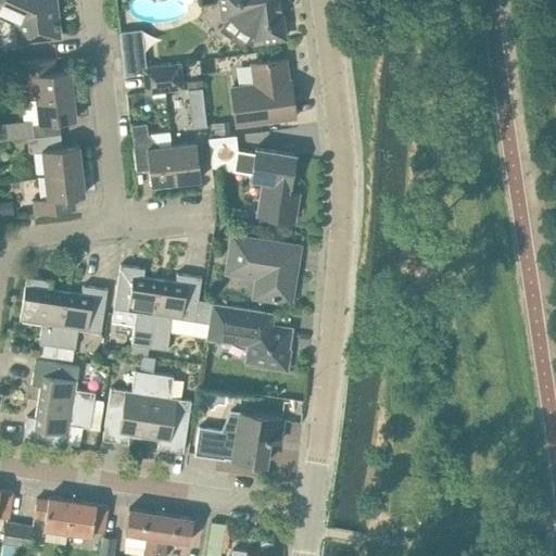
[(0,0),(0,14),(15,22),(17,40),(57,36),(52,0),(0,0)]
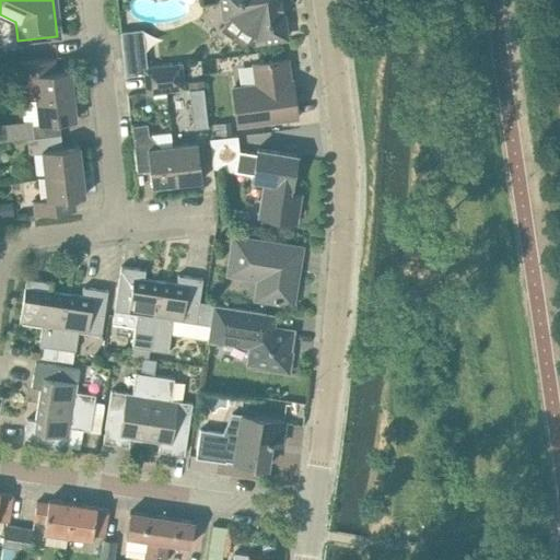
[(279,0),(219,0),(222,16),(229,15),(253,34),(255,43),(284,37),(279,0)]
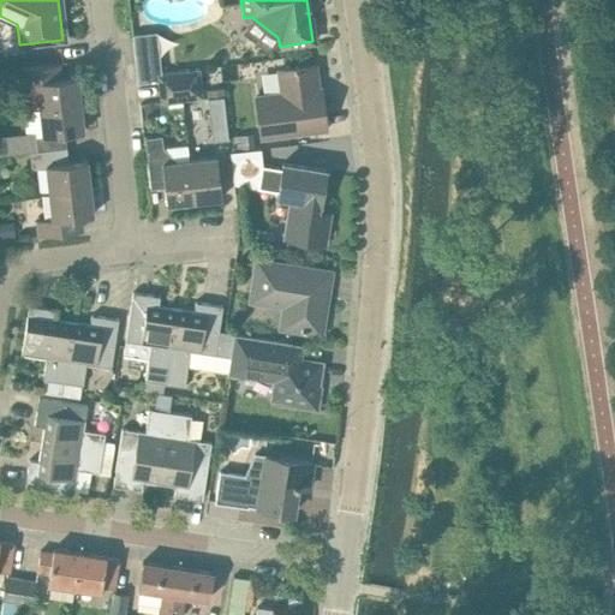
[(155,30),(136,33),(138,55),(157,53),(155,30)]
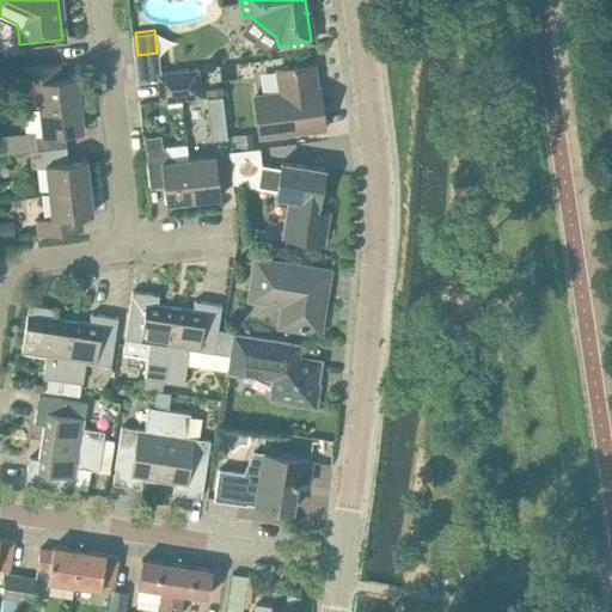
[(38,108),(78,103),(74,77),(59,79),(57,63),(19,68),(20,84),(35,81),(38,108)]
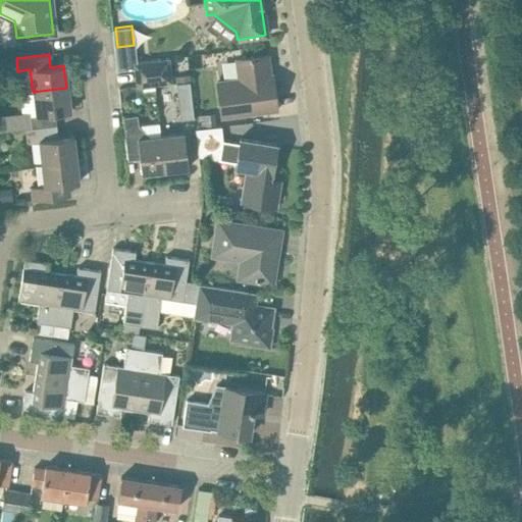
[(267,56),(235,60),(238,80),(216,83),(221,118),(276,110),(272,75),(269,75),(267,56)]
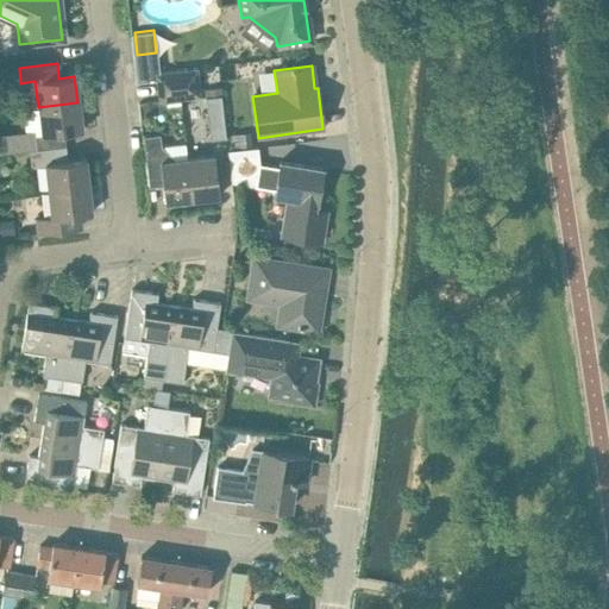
[(196,68),(155,73),(158,101),(200,96),(196,68)]
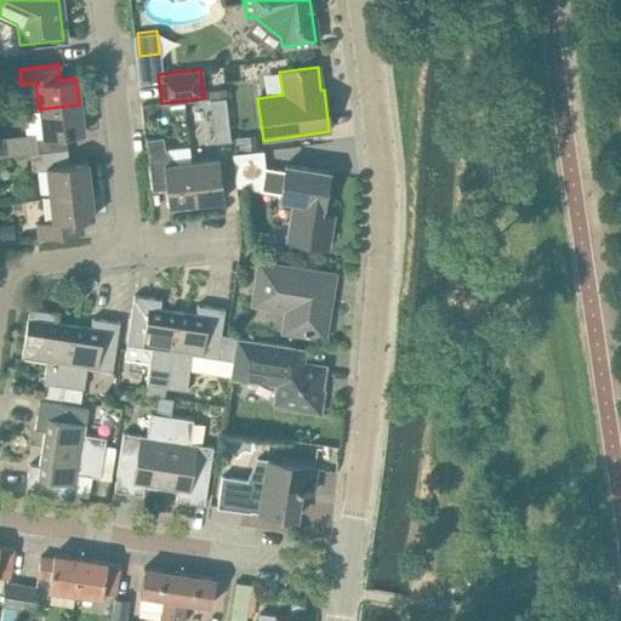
[(226,89),(208,91),(209,100),(210,100),(215,142),(231,141),(224,97),(227,97),(226,89)]
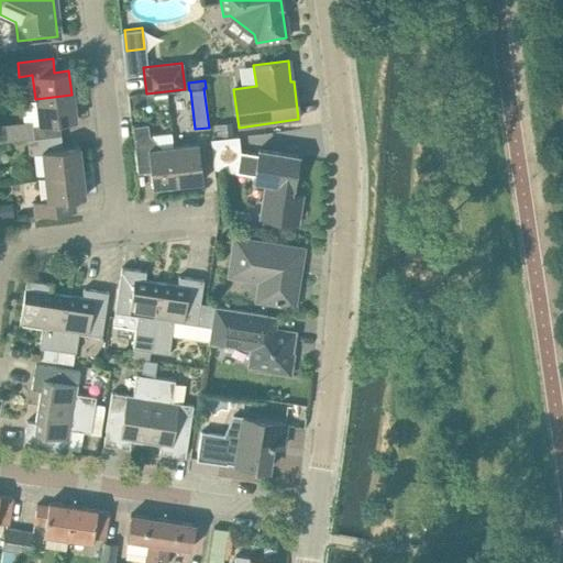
[(72,95),(35,99),(39,124),(75,120),(72,95)]
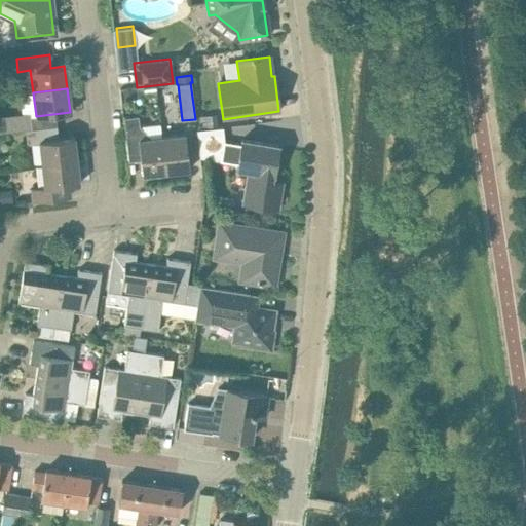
[(25,129),(34,128),(32,128),(30,112),(0,115),(0,132),(25,129)]
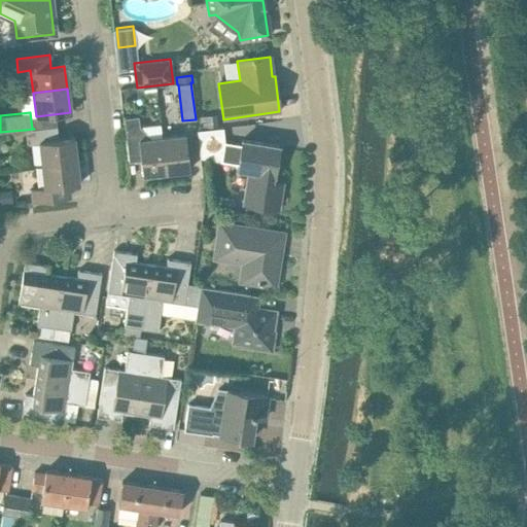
[(150,138),(140,126),(139,116),(125,118),(126,128),(125,128),(129,162),(141,161),(143,174),(167,171),(163,136),(150,138)]
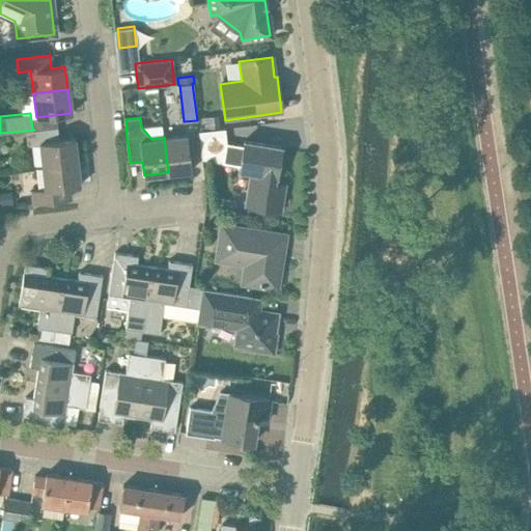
[(218,118),(201,120),(202,131),(219,129),(218,118)]
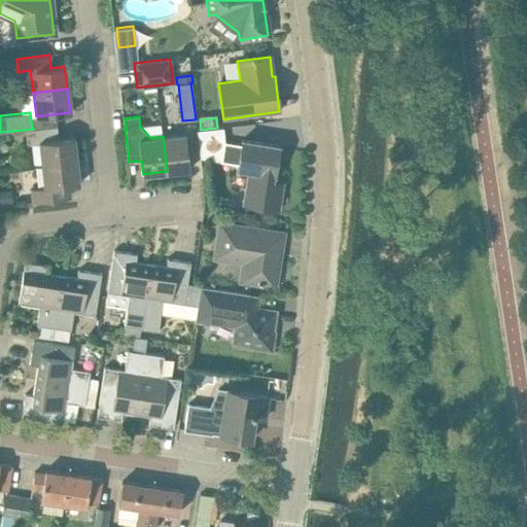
[(201,157),(219,161),(218,162),(236,165),(236,170),(248,172),(243,203),(279,208),(283,182),(273,181),(277,146),(240,140),(239,145),(225,144),(223,128),(217,128),(201,130),(198,131),(201,157)]
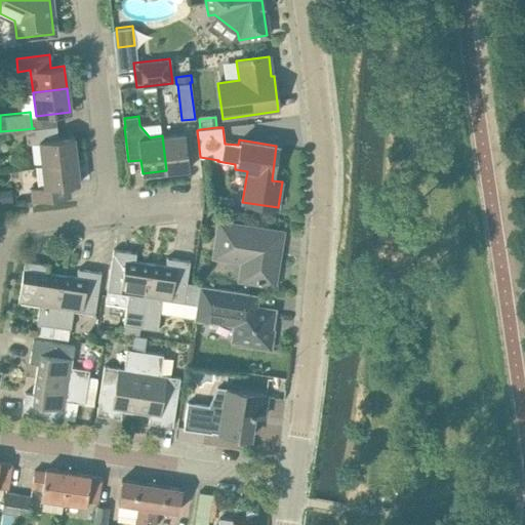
[(34,128),(25,129),(26,144),(36,143),(34,128)]
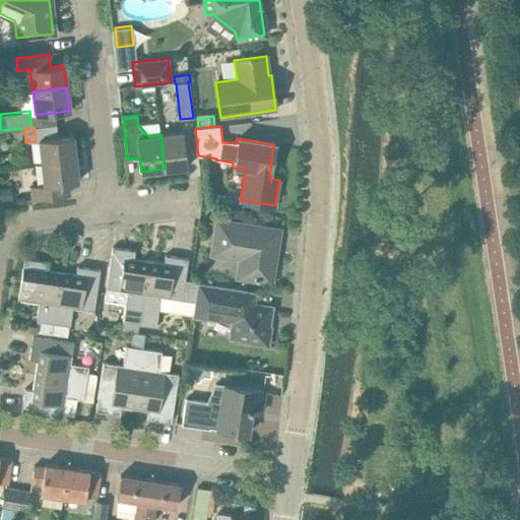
[(160,134),(165,169),(188,167),(184,132),(160,134)]
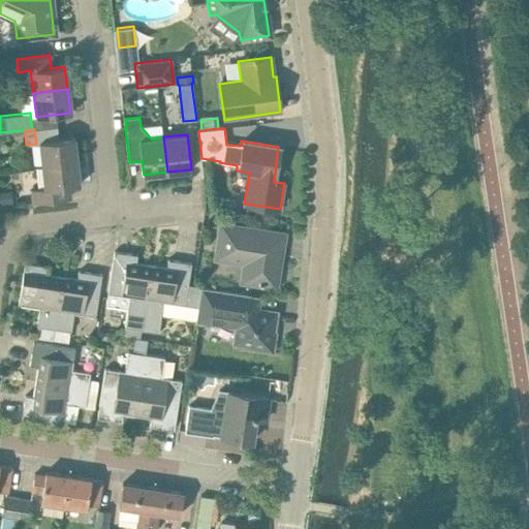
[(41,165),(74,161),(71,138),(38,143),(41,165)]
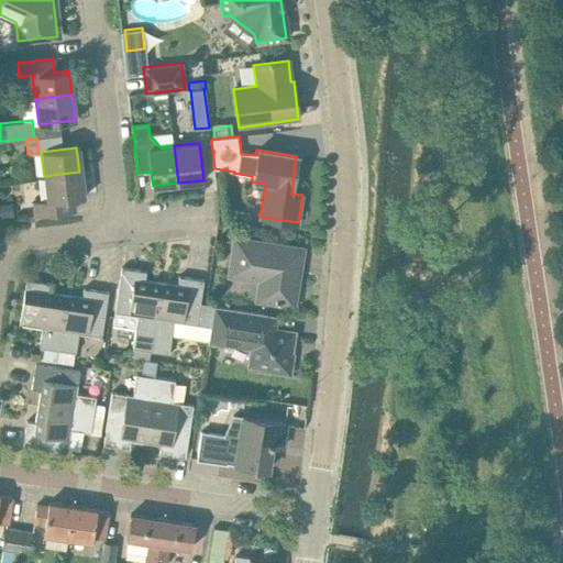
[(79,172),(44,176),(47,201),(32,202),(34,216),(70,210),(69,199),(83,197),(79,172)]
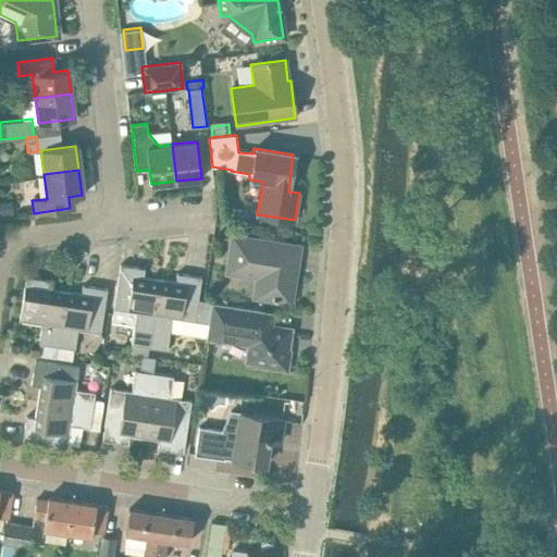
[(0,215),(13,214),(12,200),(0,201),(0,215)]
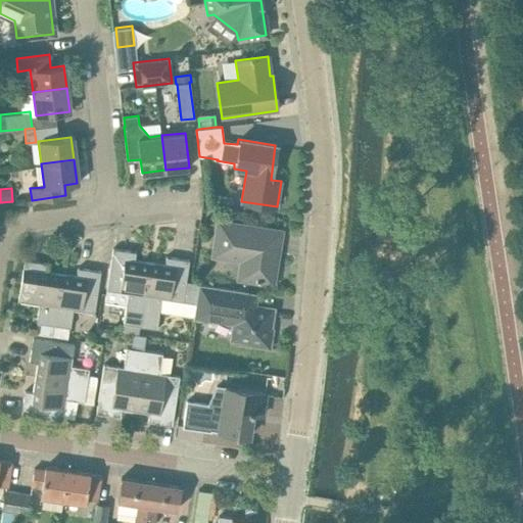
[(279,232),(218,223),(212,255),(241,259),(238,279),(271,284),(279,232)]
